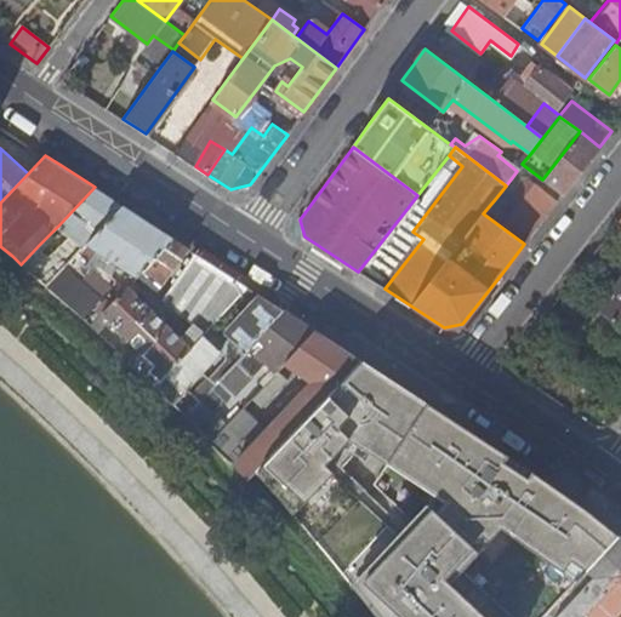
[(483,213),(524,244),(551,210),(557,201),(529,180),(507,206),(496,198),(483,213)]
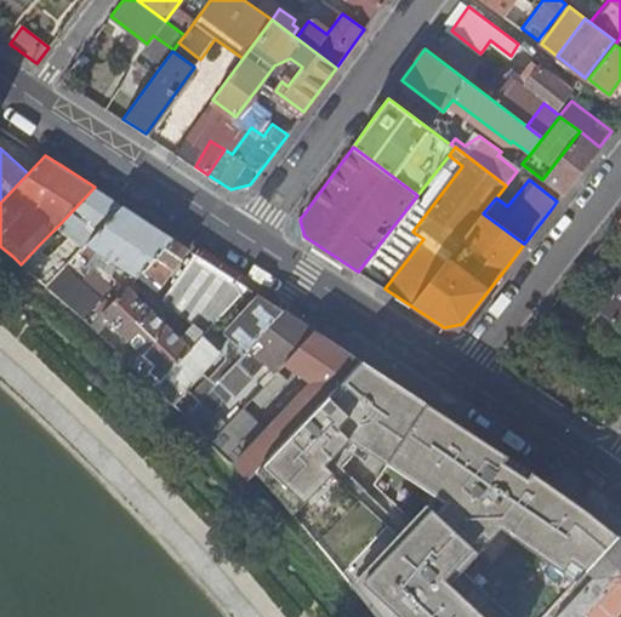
[(45,285),(64,266),(79,251),(124,206),(106,194),(95,187),(58,226),(74,241),(55,261),(39,245),(21,264),(35,276),(45,285)]
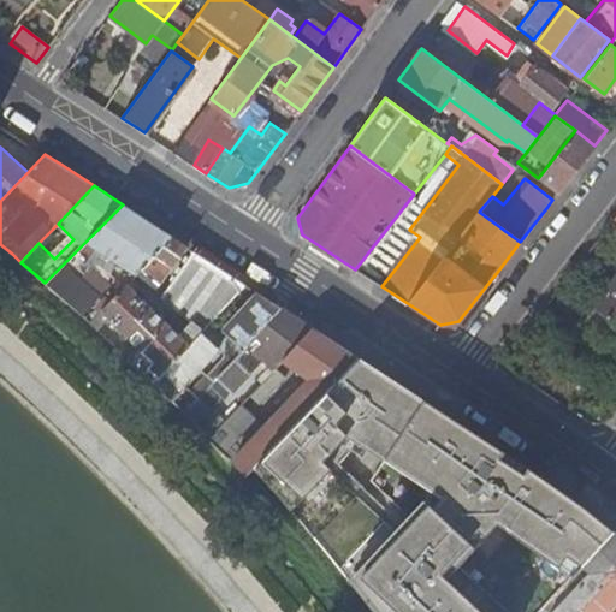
[(96,247),(136,272),(142,266),(171,236),(135,212),(123,205),(78,249),(87,256),(96,247)]
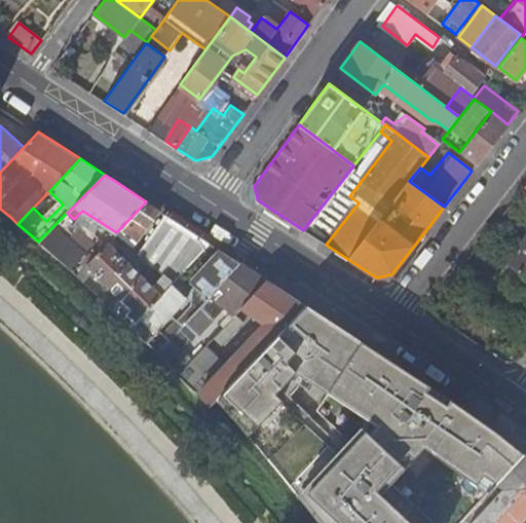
[(160,211),(146,201),(121,227),(136,240),(149,227),(160,211)]
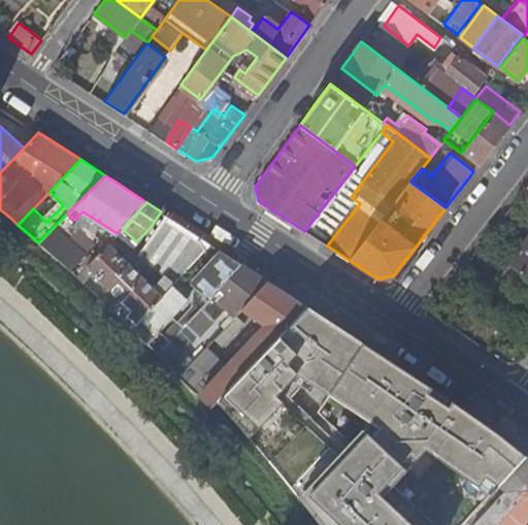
[(124,318),(133,328),(138,322),(164,295),(177,281),(211,244),(171,219),(165,215),(160,222),(140,254),(164,276),(154,288),(108,242),(83,269),(90,274),(94,270),(132,309),(124,318)]
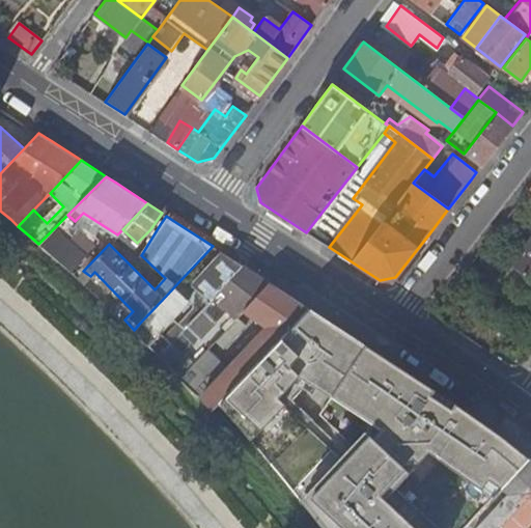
[(50,252),(70,271),(85,253),(55,227),(38,244),(50,252)]
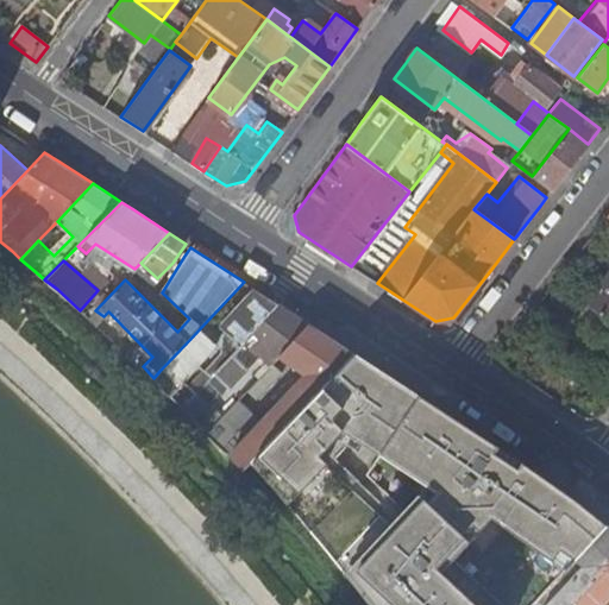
[(608,266),(581,303),(598,317),(588,331),(606,342),(608,336),(608,266)]
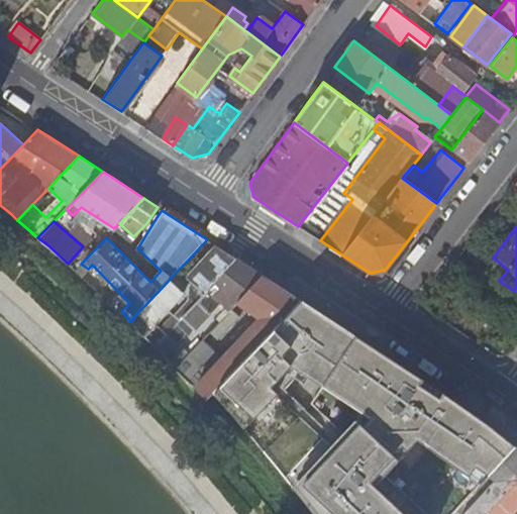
[(202,295),(236,259),(227,252),(216,245),(187,276),(187,280),(197,290),(201,294),(202,295)]
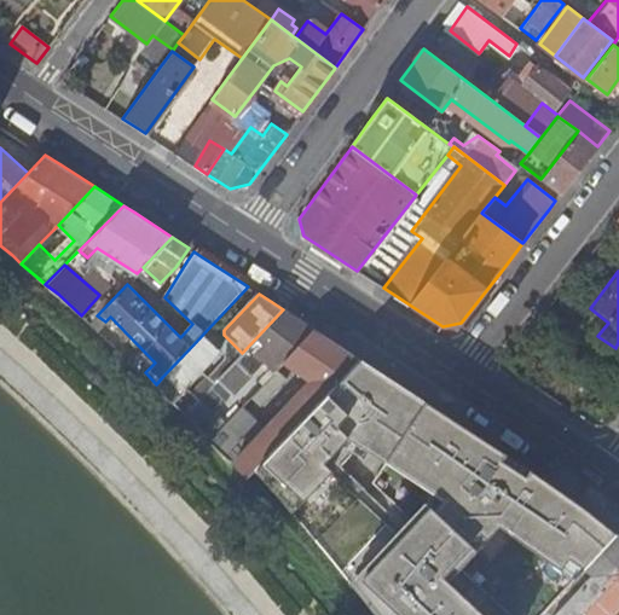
[(284,361),(314,330),(294,315),(283,309),(242,353),(241,352),(218,377),(230,389),(233,393),(270,357),(281,366),(284,361)]
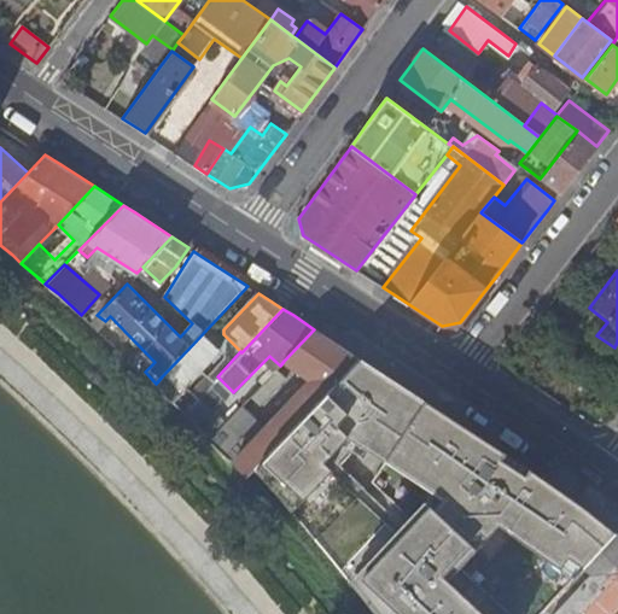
[(86,319),(89,322),(95,316),(92,313),(86,319)]
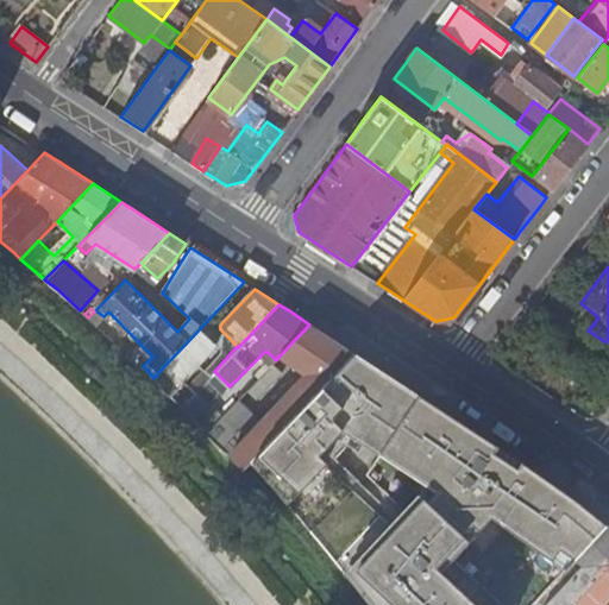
[(159,371),(174,386),(175,386),(215,344),(203,333),(208,327),(205,323),(189,340),(159,371)]
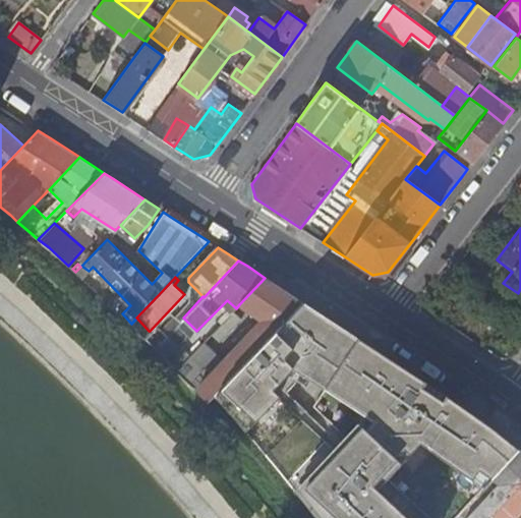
[(187,382),(208,403),(221,389),(303,302),(278,286),(265,278),(239,304),(263,321),(204,383),(194,375),(187,382)]
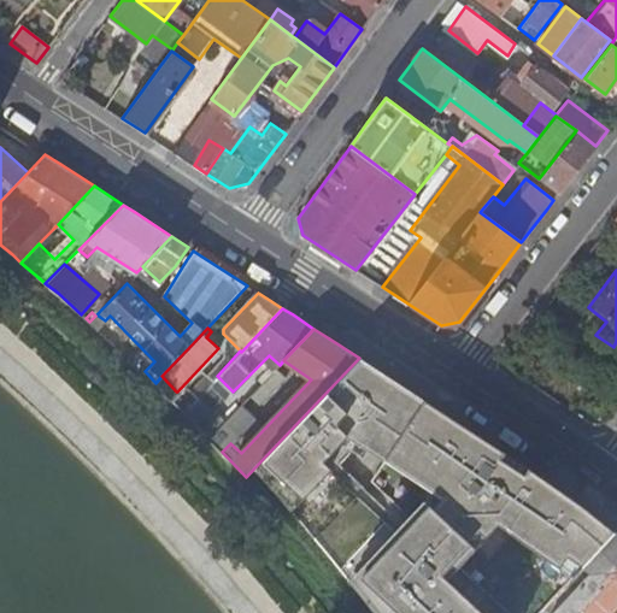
[(217,376),(240,351),(235,346),(210,372),(215,378),(217,376)]
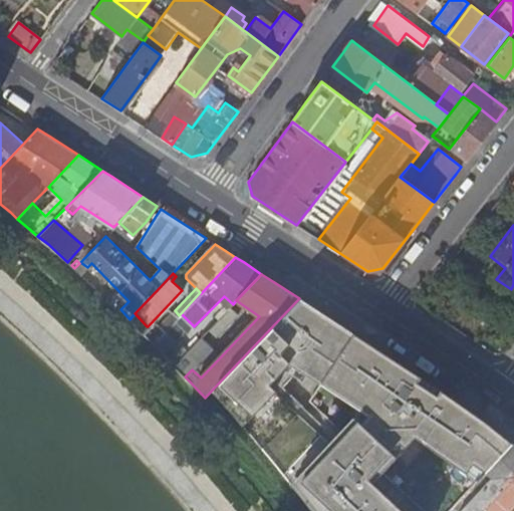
[(306,375),(339,324),(337,323),(311,306),(299,298),(218,384),(251,416),(275,391),(268,385),(288,363),(306,375)]
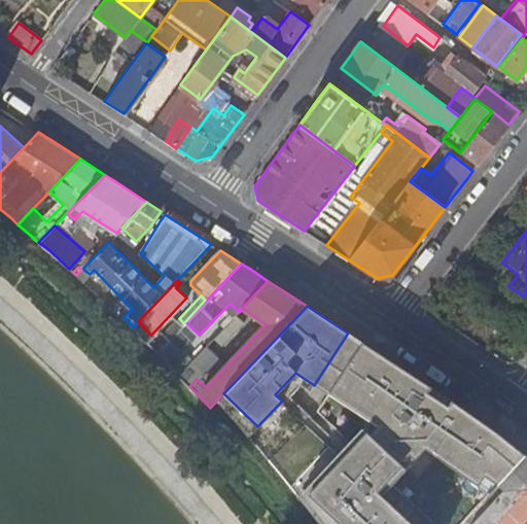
[(240,322),(234,317),(225,326),(230,330),(234,326),(236,326),(240,322)]
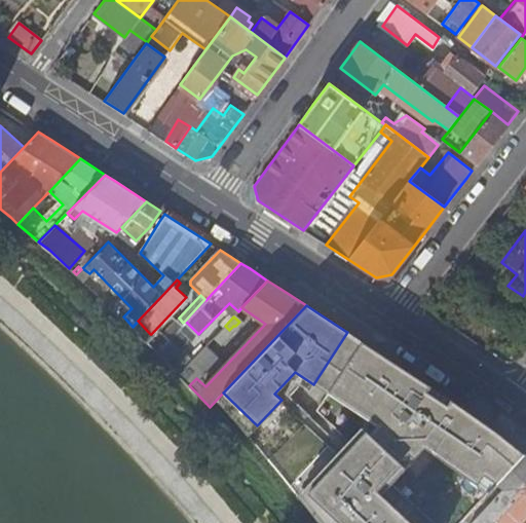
[(133,327),(145,339),(150,334),(138,321),(133,327)]
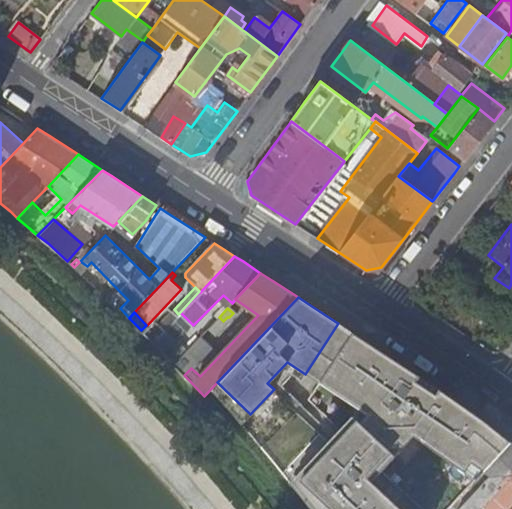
[(186,327),(190,322),(180,312),(178,314),(176,316),(166,328),(173,334),(182,323),(186,327)]
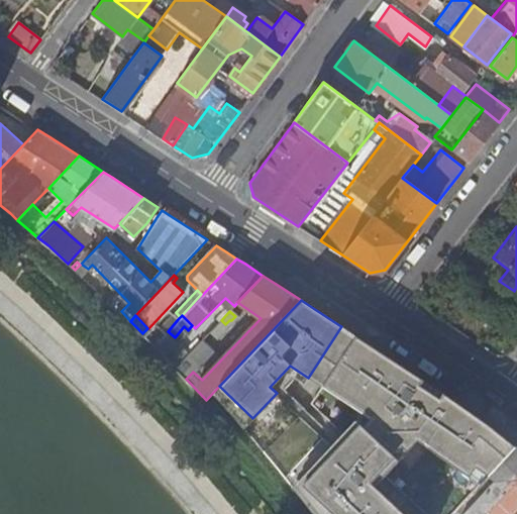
[(176,368),(183,376),(225,329),(218,323),(190,352),(176,368)]
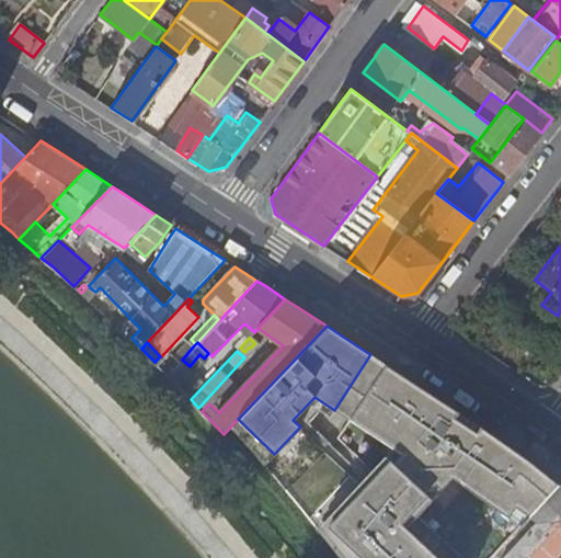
[(348,419),(385,363),(377,359),(370,354),(334,410),(348,419)]
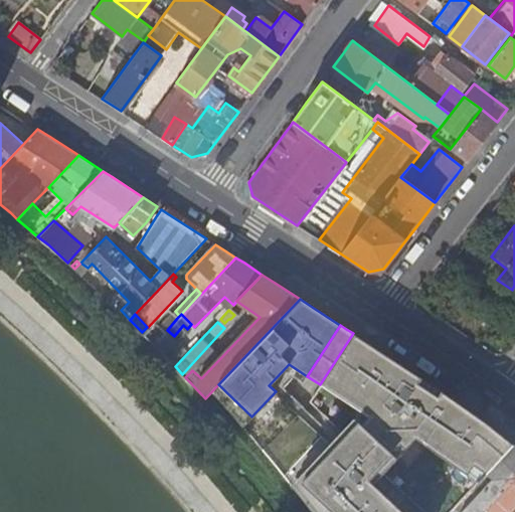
[(149,339),(153,344),(162,335),(158,330),(149,339)]
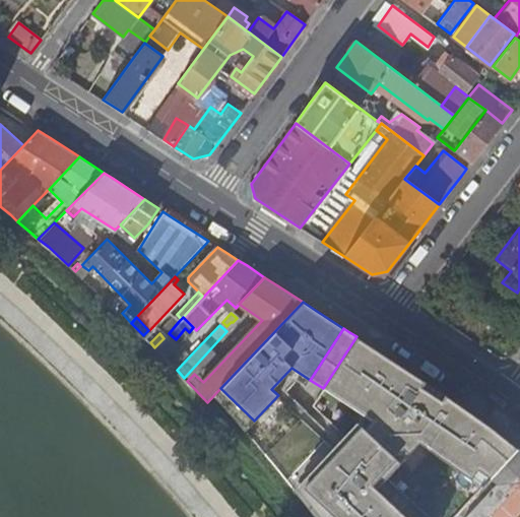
[(164,356),(177,370),(191,354),(176,339),(169,333),(164,338),(154,347),(164,356)]
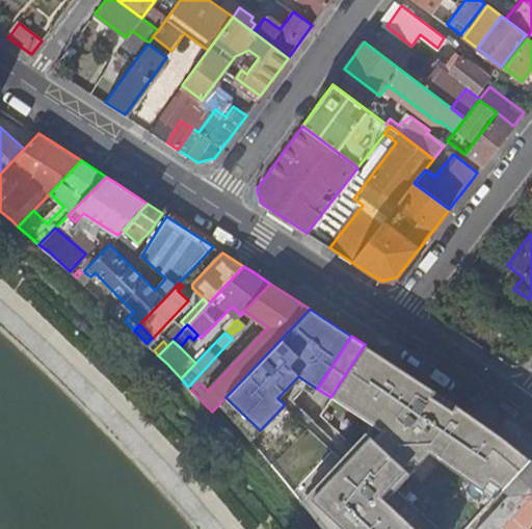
[(403,469),(413,458),(418,464),(428,452),(494,499),(503,488),(530,460),(508,443),(500,435),(467,412),(457,404),(394,363),(365,344),(330,397),(380,429),(372,439),(369,437),(311,499),(330,518),(321,527),(322,528),(440,528),(396,487),(408,474),(403,469)]
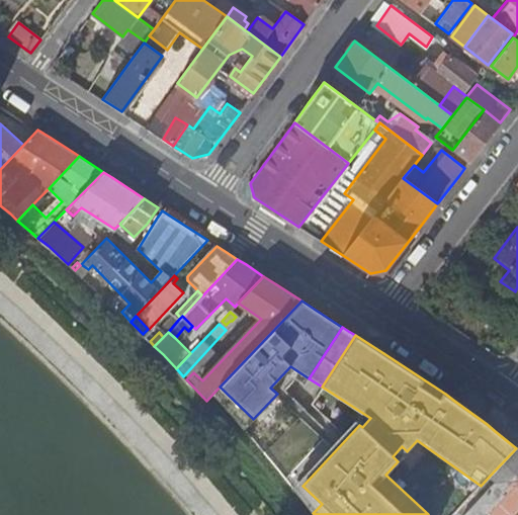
[(487,514),(489,513),(517,481),(517,449),(516,448),(490,476),(495,481),(462,514),(487,514)]
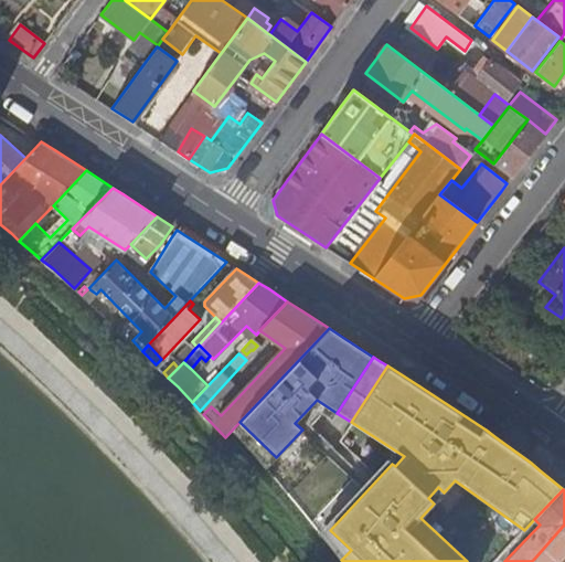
[(504,561),(540,525),(534,519),(524,530),(493,561),(504,561)]
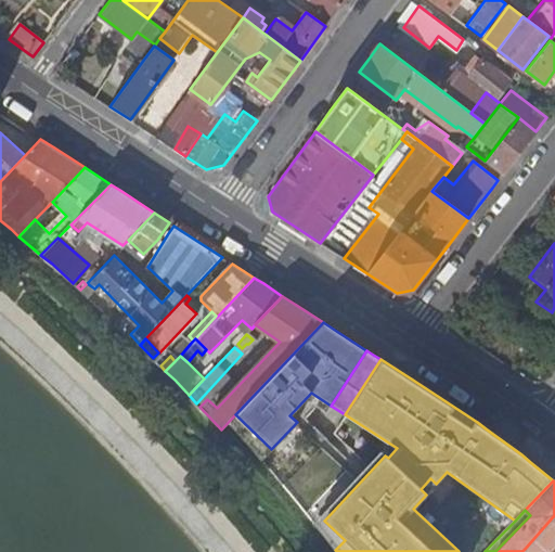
[(554,551),(554,515),(524,550),(525,551),(546,551),(549,551),(554,544),(554,551)]
